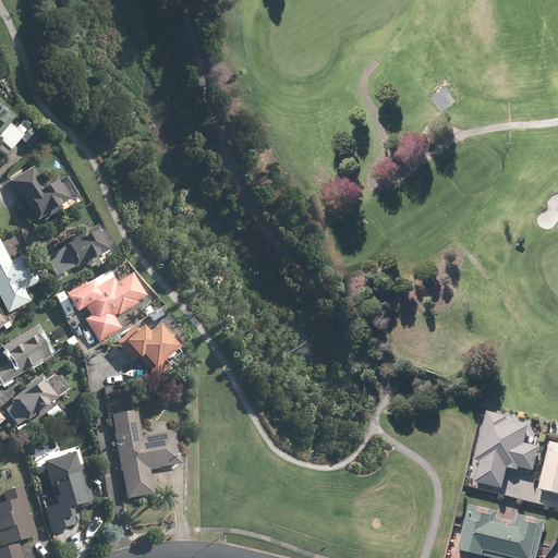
[(0,145),(9,153),(24,135),(28,140),(34,133),(29,130),(33,125),(24,118),(16,128),(11,123),(16,116),(0,100),(0,145)]
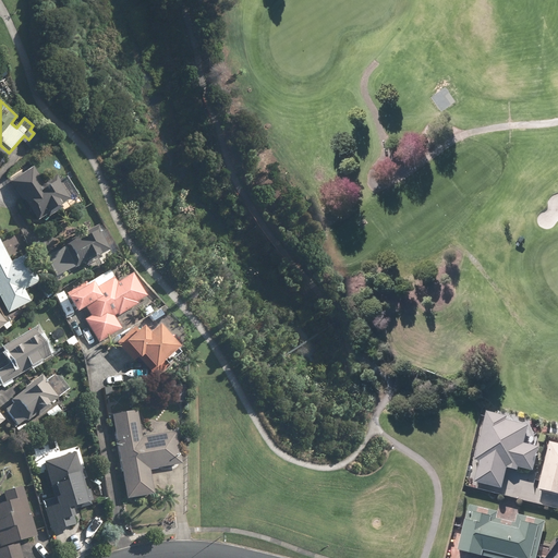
[(45,183),(33,166),(10,182),(36,220),(71,197),(56,174),(45,183)]
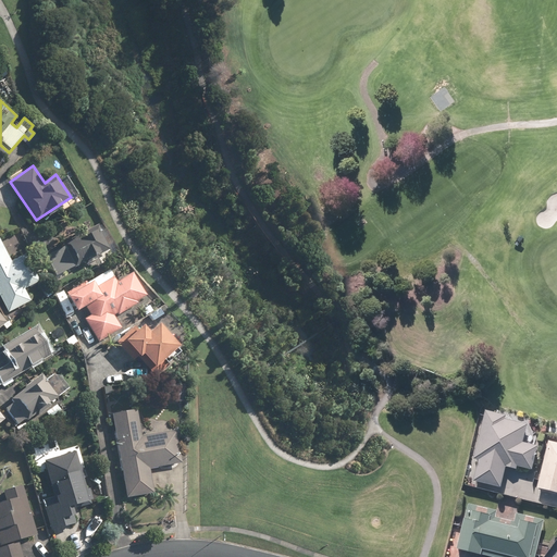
[(81,233),(82,235),(46,252),(57,275),(110,250),(100,230),(98,225),(81,233)]
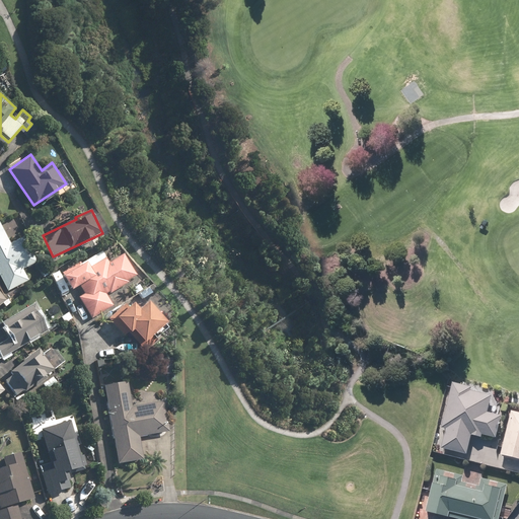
[(28,281),(23,270),(38,263),(24,237),(10,244),(0,222),(0,278),(7,292),(28,281)]
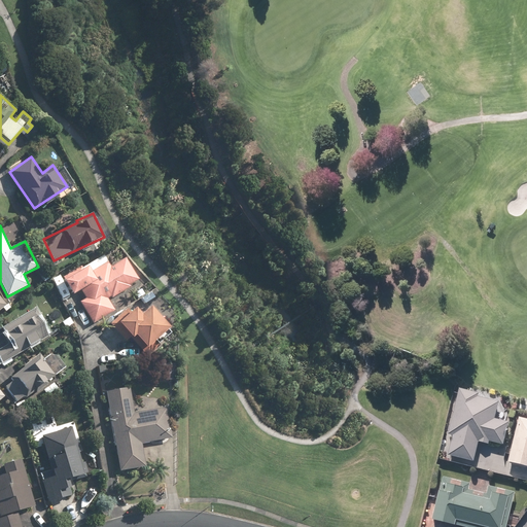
[(126,258),(111,267),(104,255),(65,279),(74,293),(81,289),(85,297),(80,301),(94,324),(116,311),(109,300),(131,287),(130,285),(139,279),(126,258)]
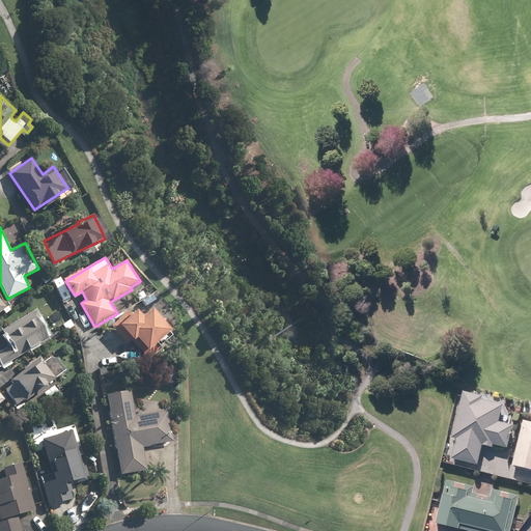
[(138,310),(132,314),(129,310),(111,326),(127,344),(136,337),(147,352),(157,343),(160,346),(172,336),(169,333),(171,330),(152,308),(143,316),(138,310)]
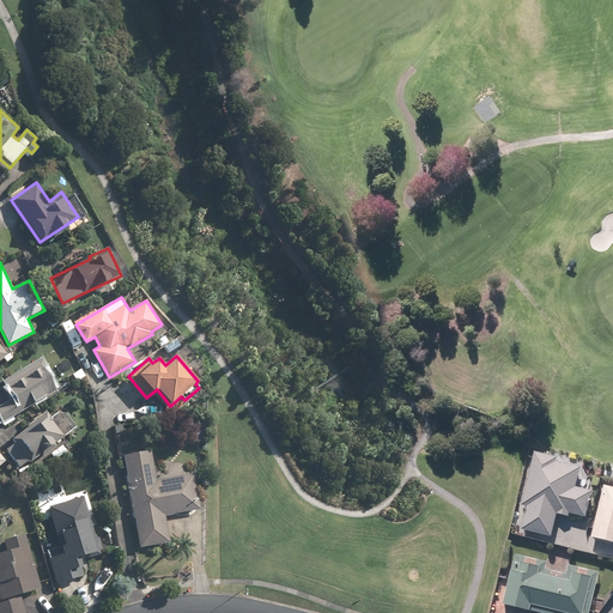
[(2,380),(12,398),(0,404),(0,420),(4,426),(14,420),(12,417),(20,412),(58,392),(49,377),(53,375),(43,358),(2,380)]
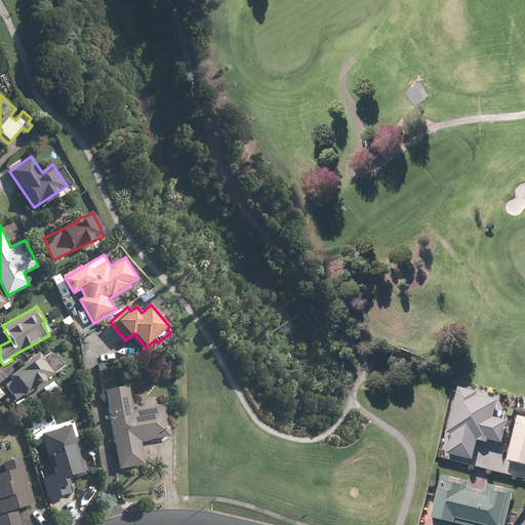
[(53,350),(43,357),(39,351),(25,361),(27,364),(11,375),(13,378),(5,385),(16,401),(66,366),(53,350)]
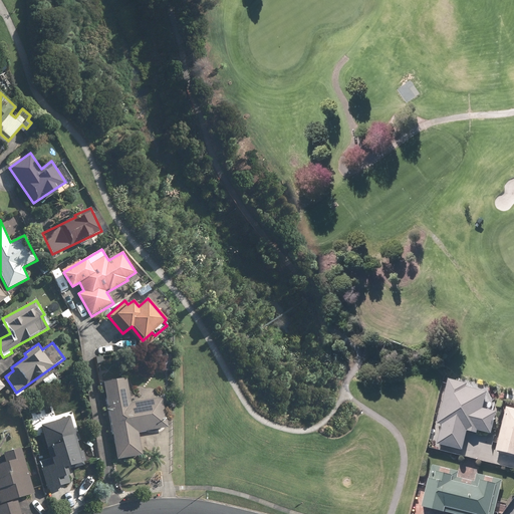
[(131,402),(126,376),(104,379),(116,460),(142,456),(139,433),(168,428),(163,397),(131,402)]
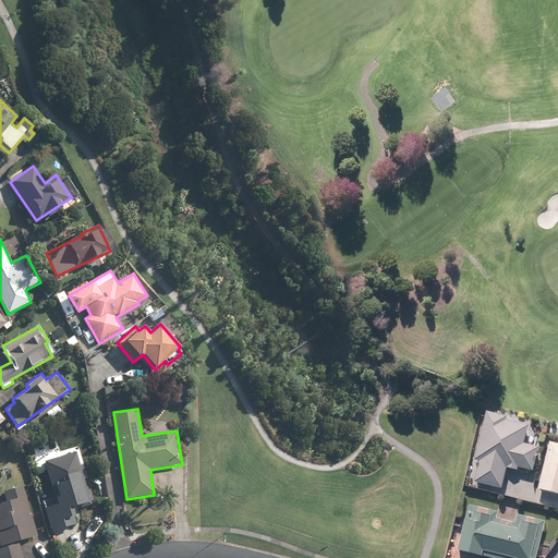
[(530,425),(507,419),(508,416),(487,411),(475,459),(480,460),(474,482),(504,488),(508,468),(519,470),(519,466),(534,470),(540,446),(525,443),(530,425)]
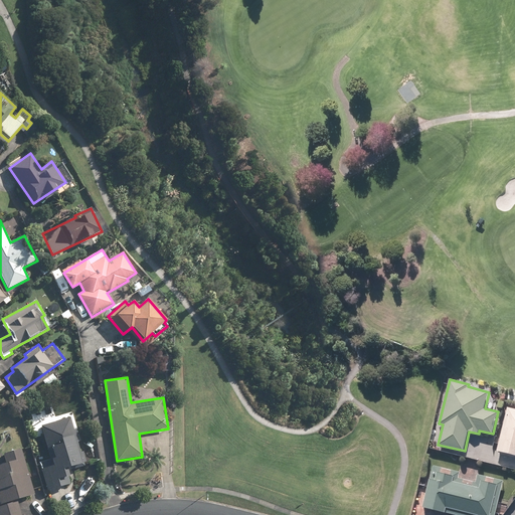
[(514,408),(508,407),(497,451),(514,455),(514,408)]
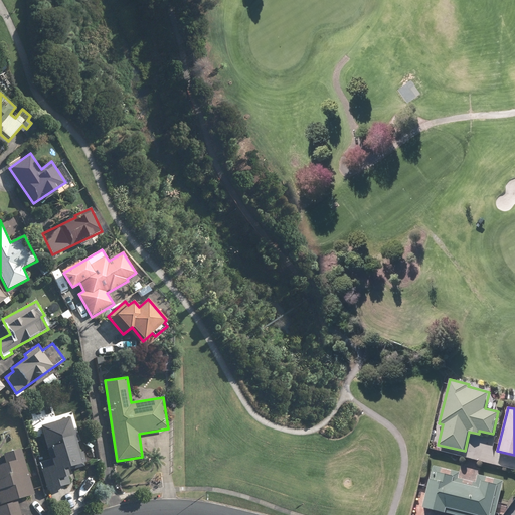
[(60,486),(58,480),(67,477),(65,469),(82,463),(75,441),(78,440),(71,417),(42,426),(52,460),(39,464),(47,490),(60,486)]
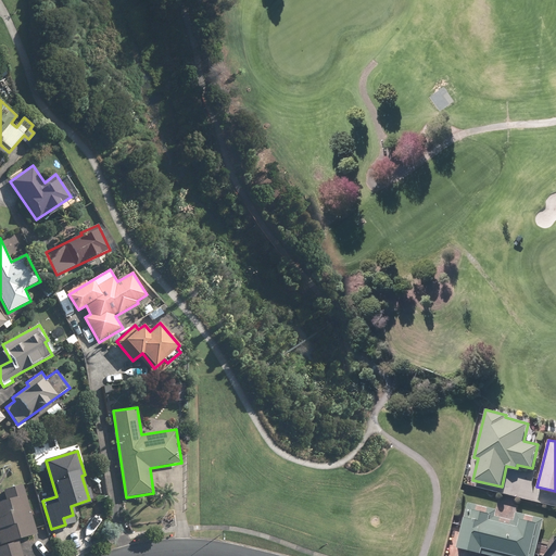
[(0,542),(1,544),(0,544),(0,555),(25,555),(20,539),(38,533),(24,484),(2,491),(4,500),(0,501),(0,542)]
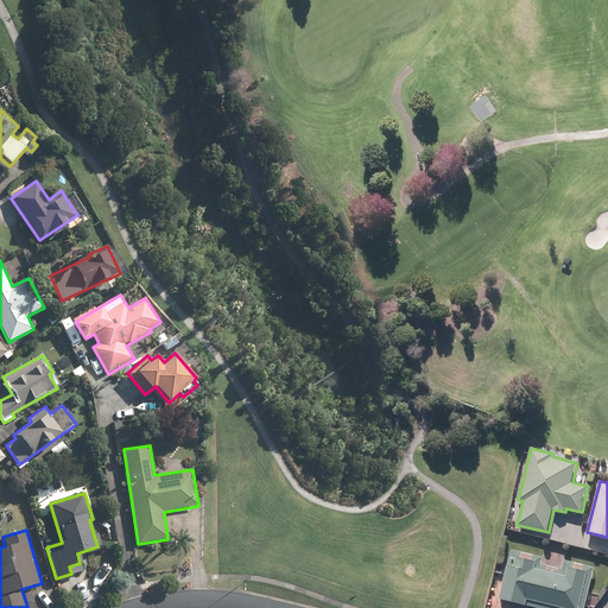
[(542,564),(544,555),(514,548),(501,597),(540,607),(586,607),(597,569),(563,561),(561,569),(542,564)]
